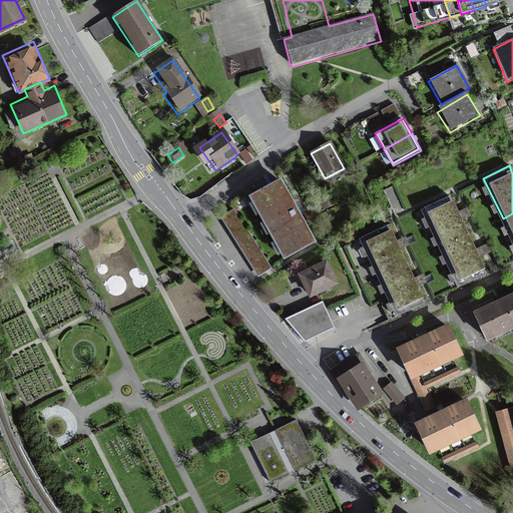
[(278,186),(246,203),(281,264),(312,246),(278,186)]
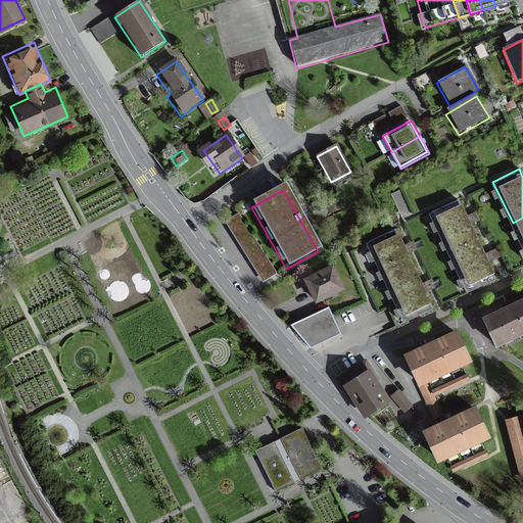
[(426,214),(445,253),(476,239),(457,199),(426,214)]
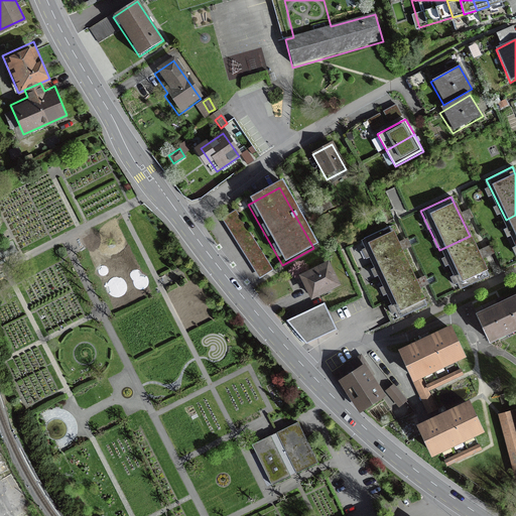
[(237,210),(225,217),(260,276),(272,269),(237,210)]
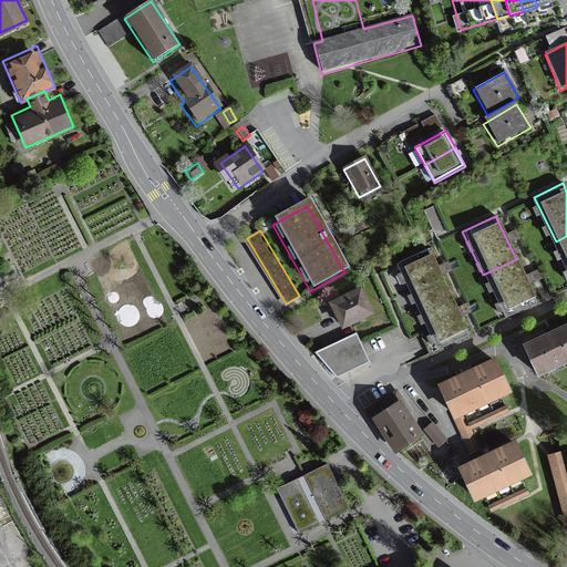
[(566,236),(556,241),(566,265),(566,236)]
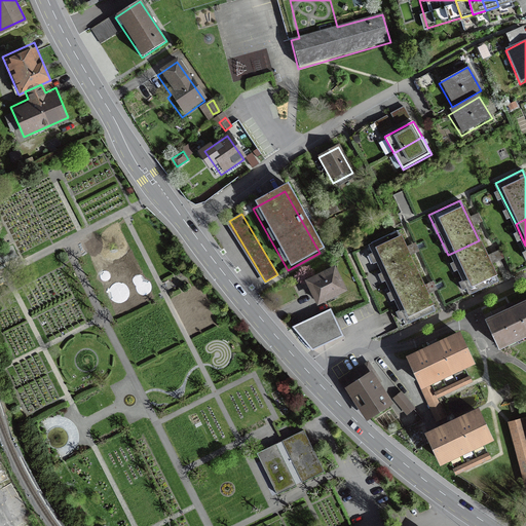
[(368,245),(385,284),(414,270),(397,231),(368,245)]
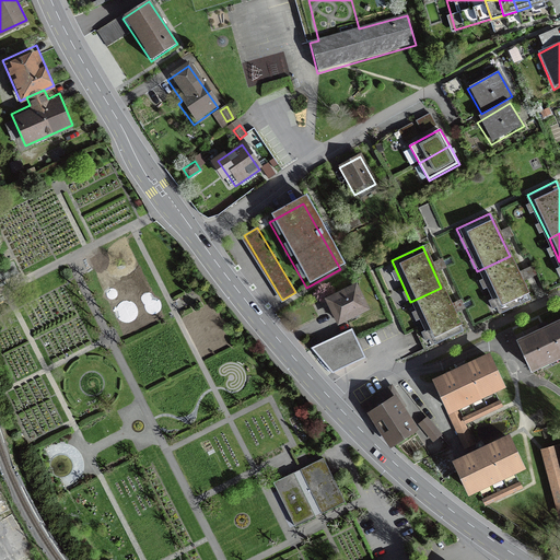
[(531,301),(510,256),(477,271),(499,316),(531,301)]
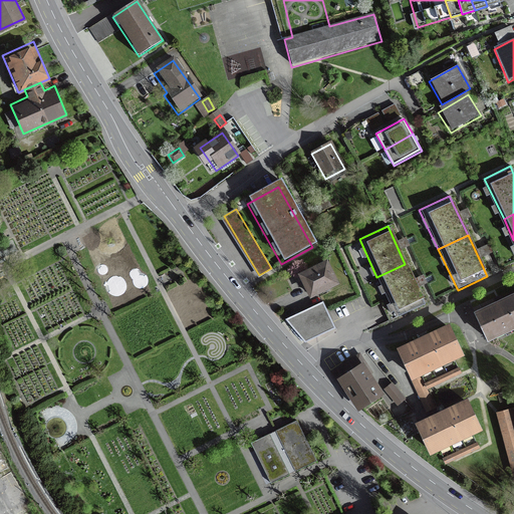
[(424,307),(405,264),(376,277),(396,319),(424,307)]
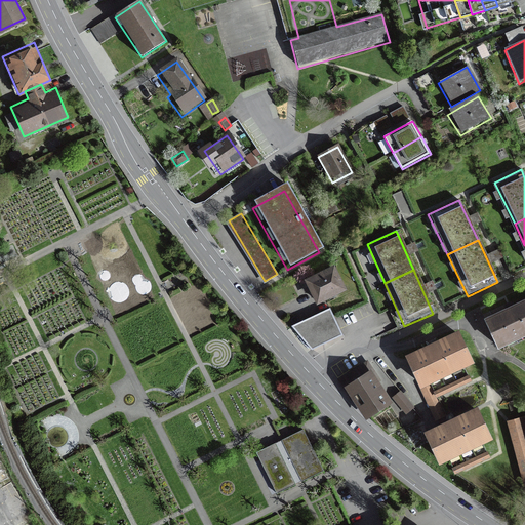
[(344,295),(331,271),(300,286),(313,311),(344,295)]
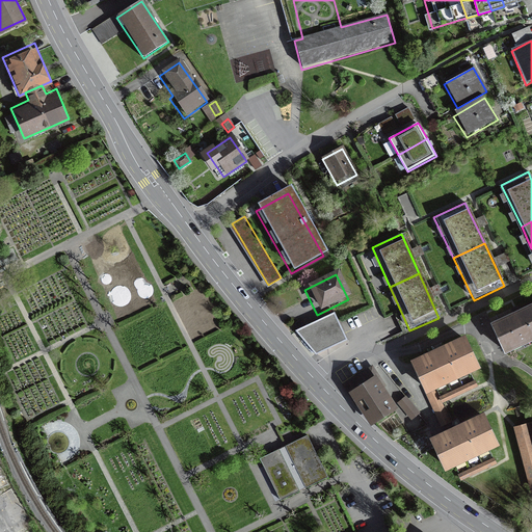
[(531,300),(491,319),(507,352),(531,341),(531,300)]
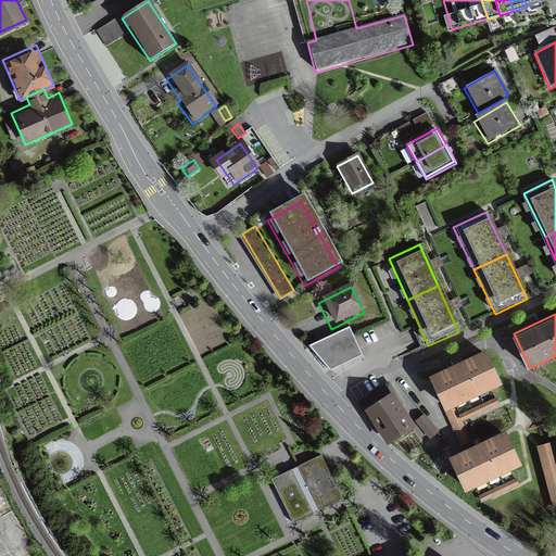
[(349,328),(311,345),(331,369),(363,354),(359,349),(354,337),(349,328)]
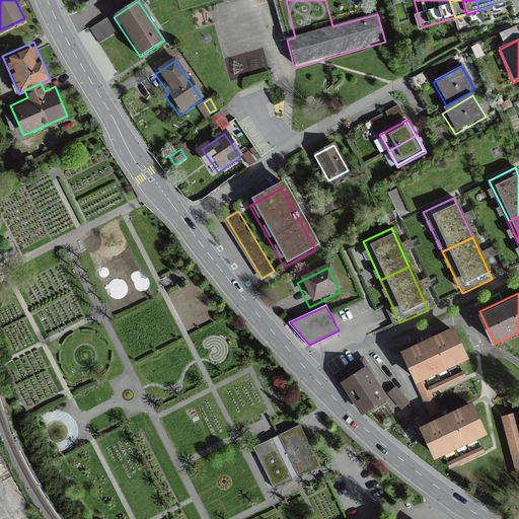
[(454,324),(400,350),(415,381),(427,376),(469,357),(454,324)]
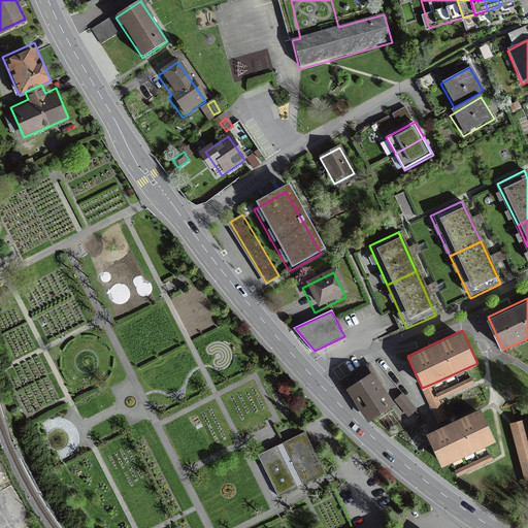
[(373,369),(345,387),(367,422),(395,405),(373,369)]
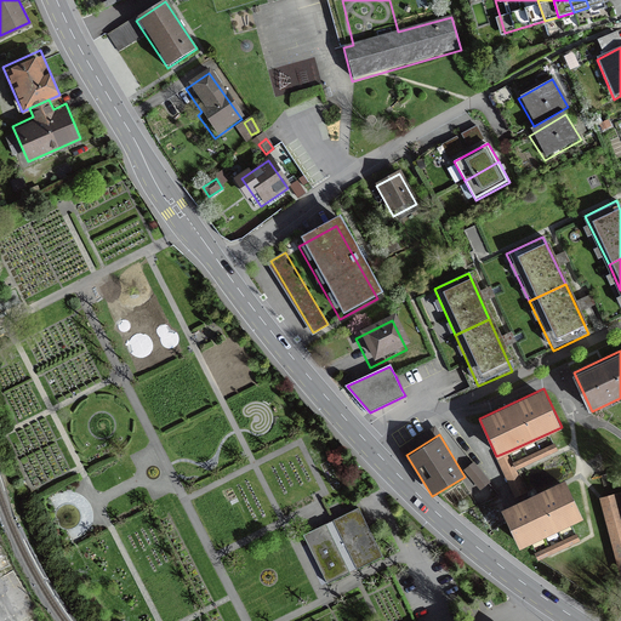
[(511,450),(496,456),(516,501),(530,495),(511,450)]
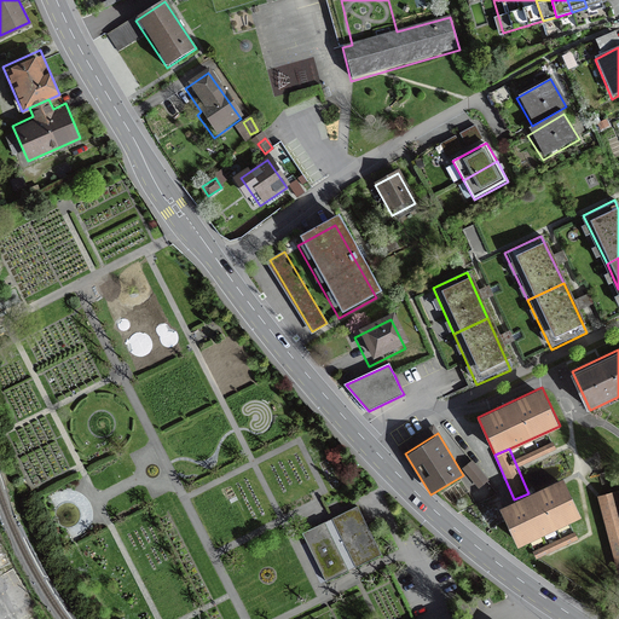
[(482,474),(473,462),(466,468),(476,480),(482,474)]
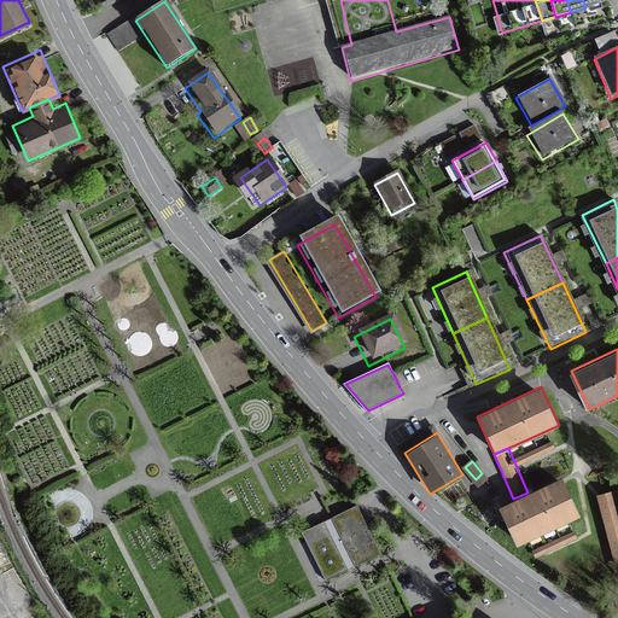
[(582,517),(564,477),(528,493),(513,499),(500,505),(518,546),(582,517)]
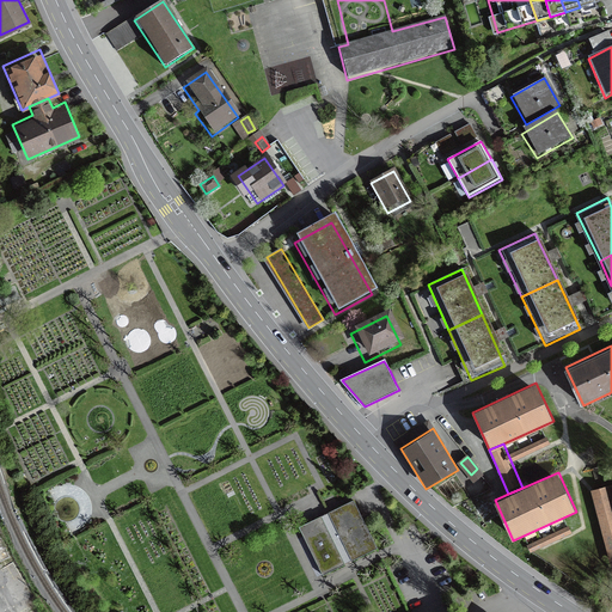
[(611,484),(593,490),(611,568),(611,567),(611,484)]
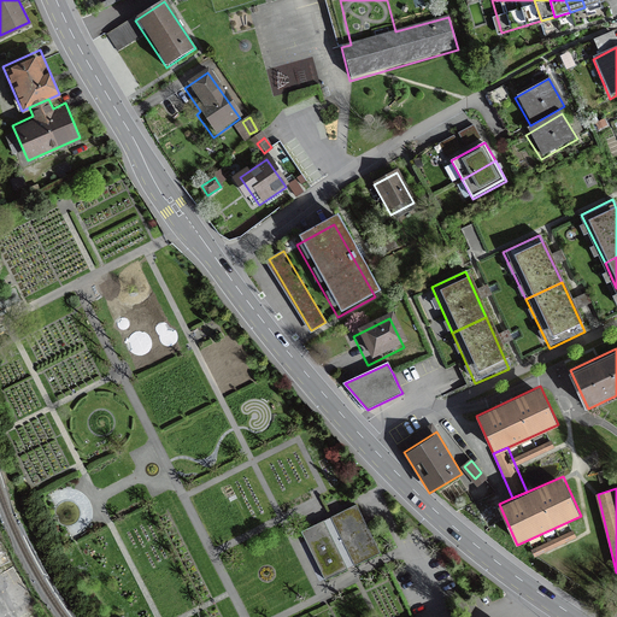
[(380,554),(356,505),(333,516),(335,523),(328,528),(324,519),(301,532),(306,541),(329,530),(348,570),(380,554)]
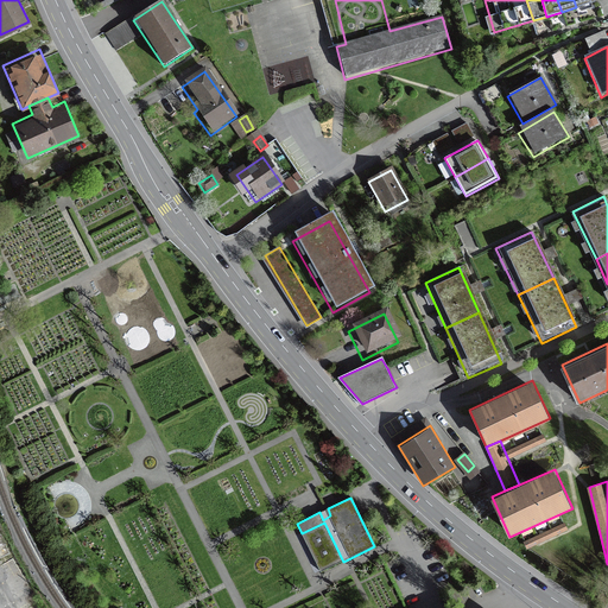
[(565,519),(550,526),(553,534),(569,529),(565,519)]
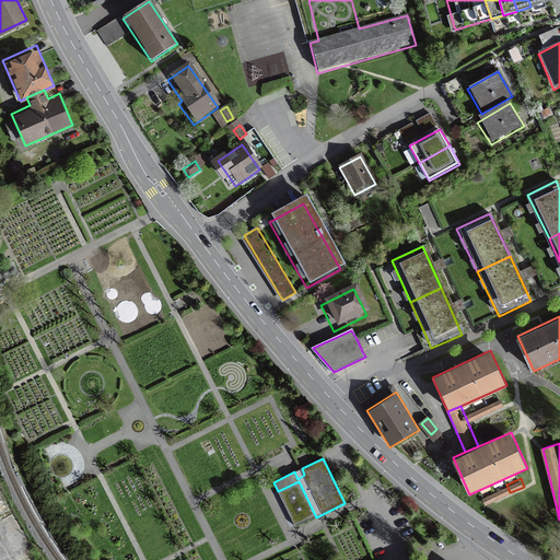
[(0,487),(0,511),(1,513),(10,510),(0,487)]
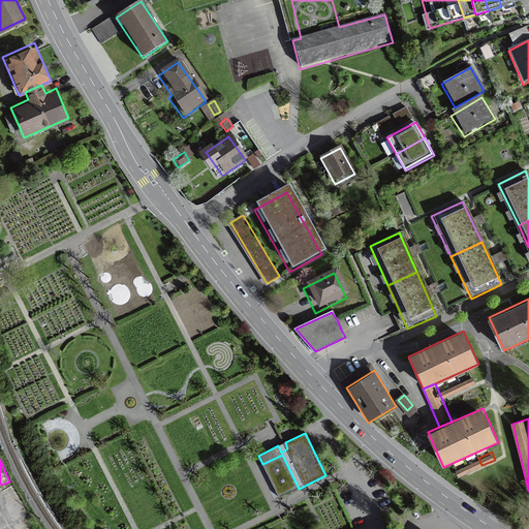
[(37,528),(10,486),(0,492),(0,504),(14,528),(37,528)]
